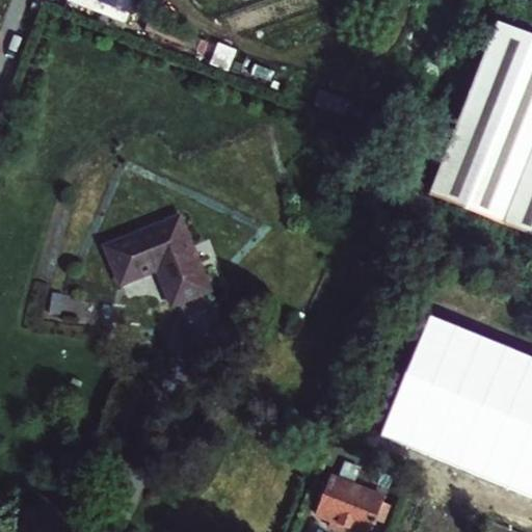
[(531,36),(499,24),(429,194),(531,235),(531,36)]
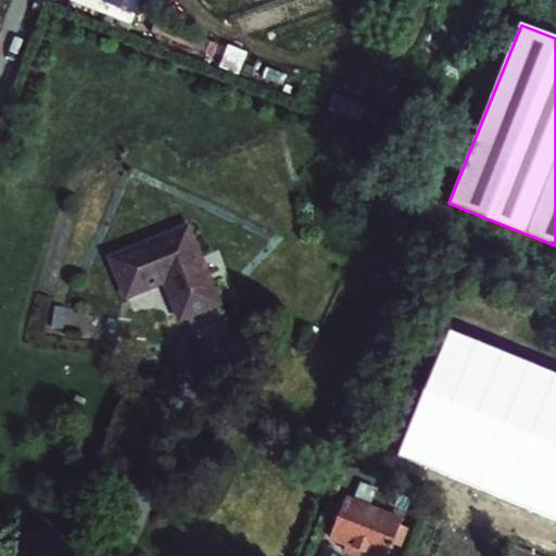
[(219,302),(188,227),(112,257),(127,297),(165,281),(180,318),(182,317),(219,302)]
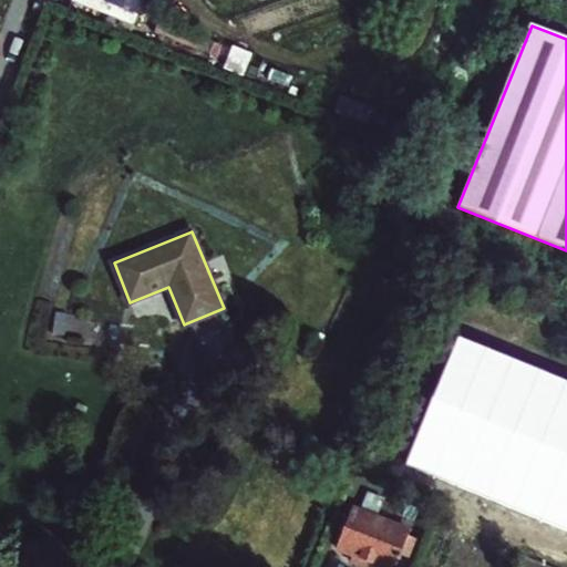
[(566,381),(459,337),(405,465),(566,531),(566,381)]
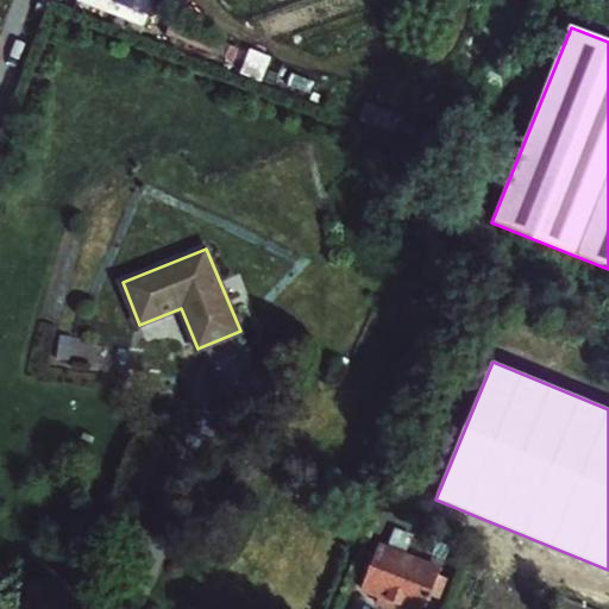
[(395,523),(394,529),(387,546),(405,553),(412,537),(413,531),(395,523)]
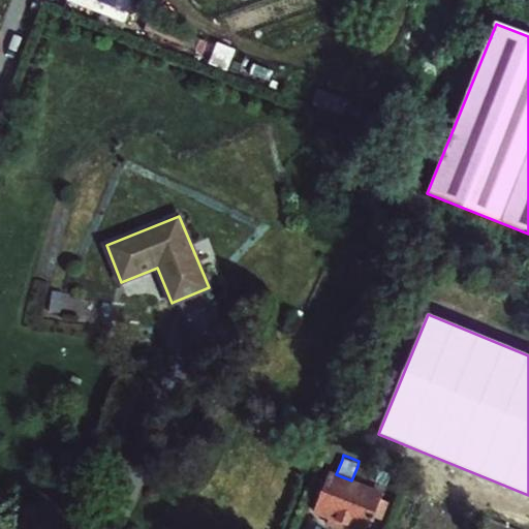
[(368,528),(374,516),(381,498),(382,493),(351,480),(336,474),(329,471),(314,507),(329,512),(328,516),(332,525),(343,528),(368,528)]
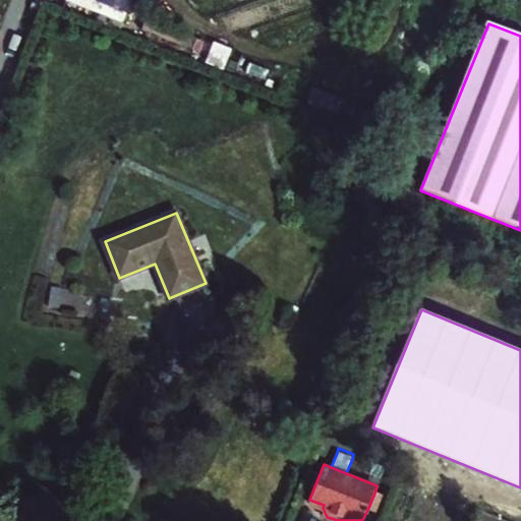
[(383,494),(375,490),(368,508),(375,512),(383,494)]
